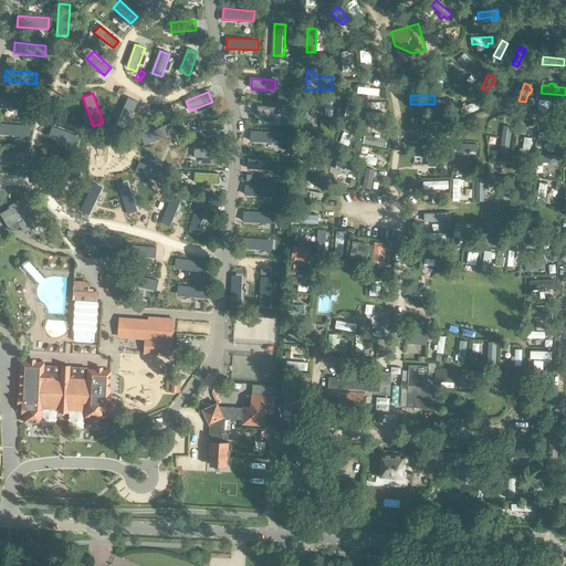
[(23,98),(0,96),(0,106),(22,109),(23,98)]
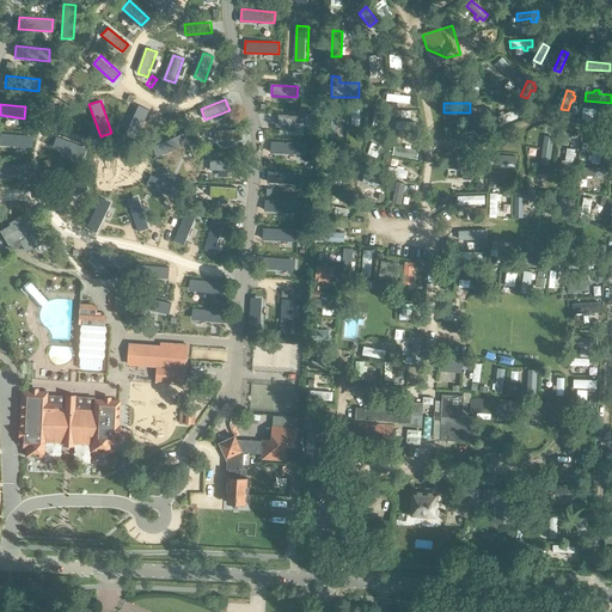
[(139,104),(126,135),(136,140),(150,109),(139,104)]
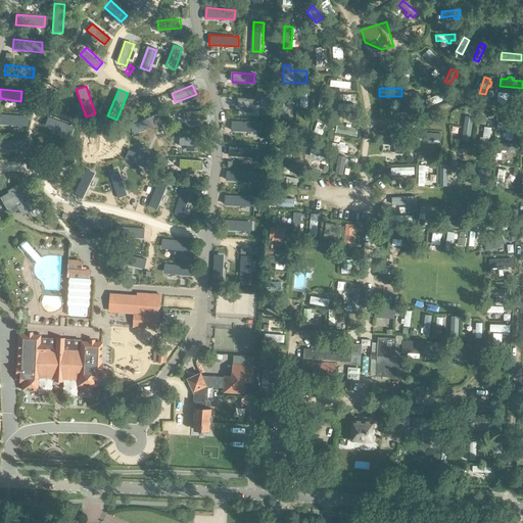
[(428,99),(425,100),(428,107),(445,100),(442,93),(431,98),(430,95),(427,96),(428,99)]
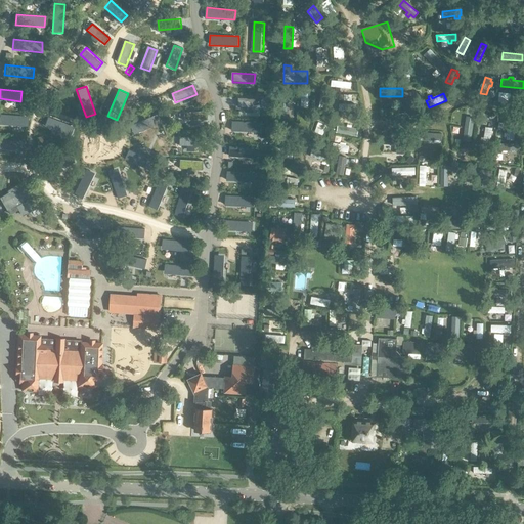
[(239,97),(238,105),(261,107),(262,98),(239,97)]
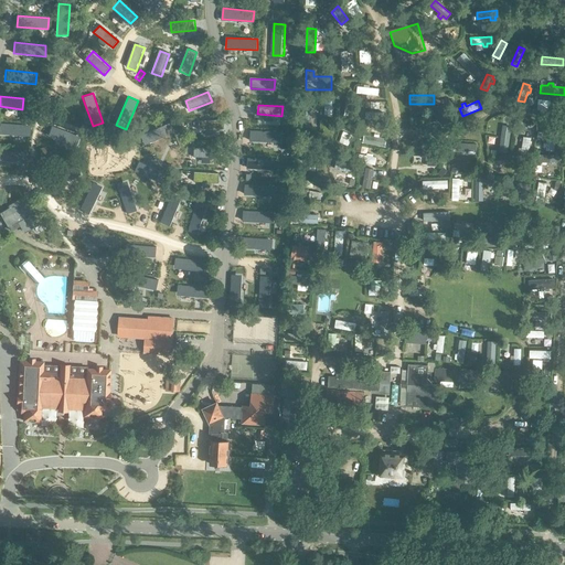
[(544,108),(544,119),(556,119),(556,109),(544,108)]
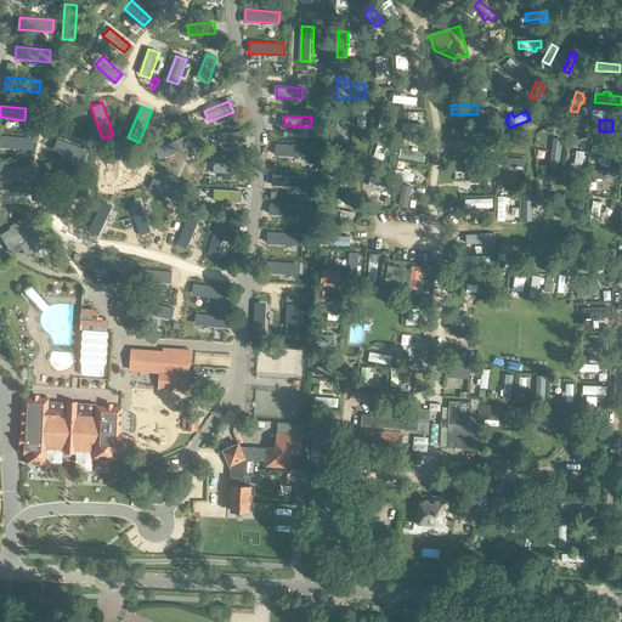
[(220,134),(220,145),(247,143),(247,133),(220,134)]
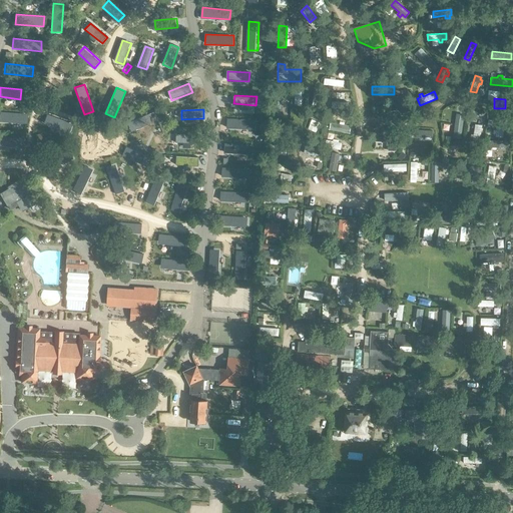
[(28,114),(0,110),(0,120),(27,124),(28,114)]
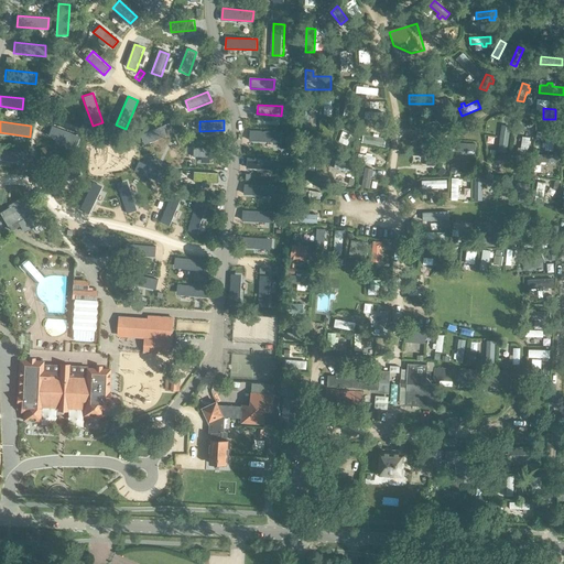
[(167,122),(139,137),(143,145),(172,132),(167,122)]
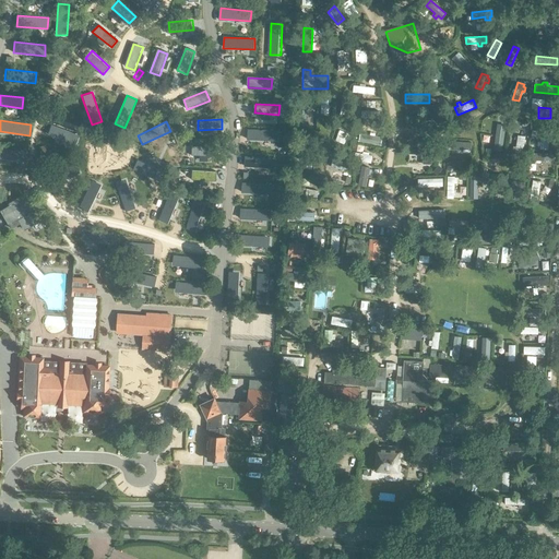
[(81,134),(51,123),(47,133),(76,144),(81,134)]
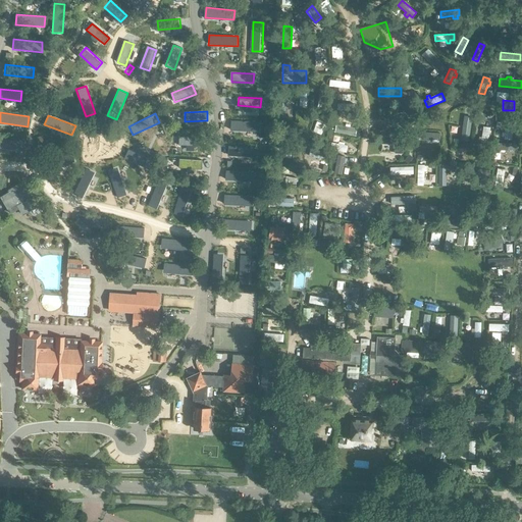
[(503,133),(503,136),(505,136),(505,139),(512,140),(514,119),(507,118),(506,133),(503,133)]
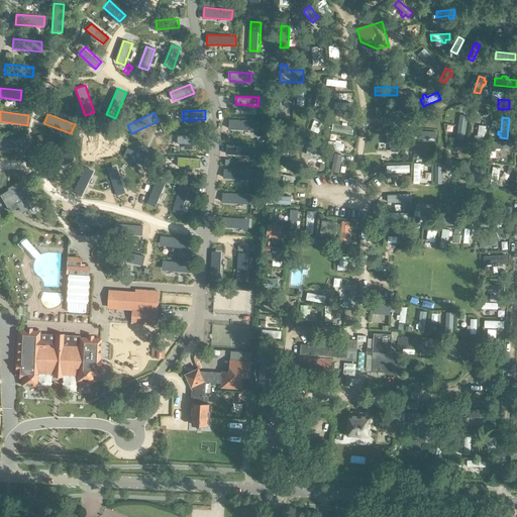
[(235,120),(235,129),(257,130),(257,121),(235,120)]
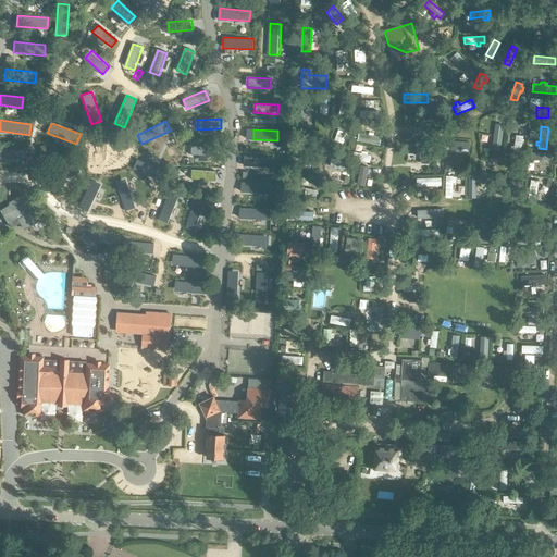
[(359,133),(357,140),(378,144),(379,136),(367,134),(367,132),(363,131),(363,134),(359,133)]
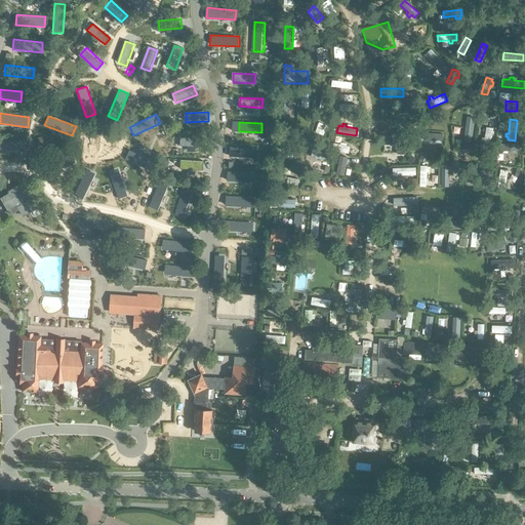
[(482,137),(482,142),(484,142),(483,146),(490,147),(493,129),(486,128),(485,138),(482,137)]
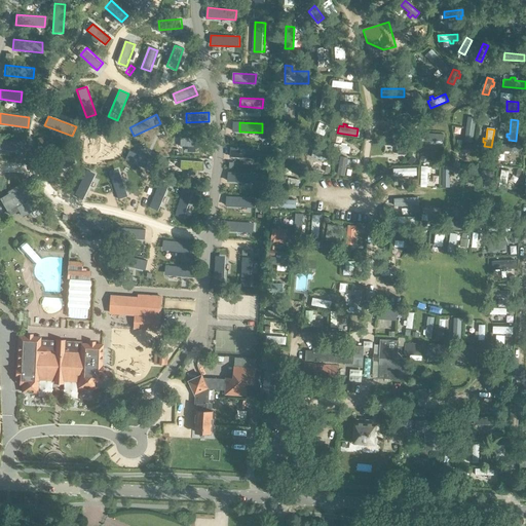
[(282,129),(280,150),(288,151),(289,137),(292,138),(292,134),(289,134),(290,129),(282,129)]
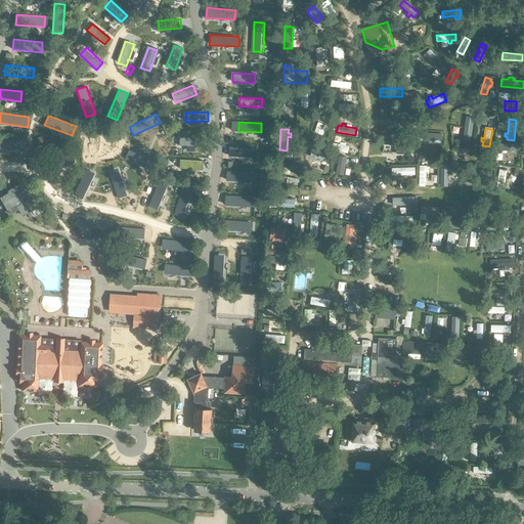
[(424,133),(424,139),(434,140),(434,142),(440,143),(440,140),(441,140),(442,134),(424,133)]
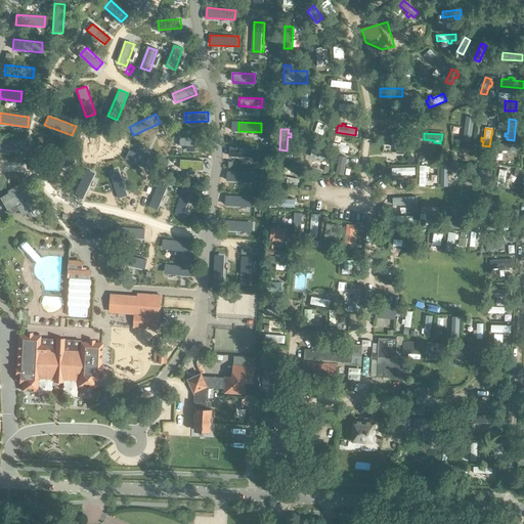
[(40,149),(45,148),(42,136),(37,138),(40,149)]
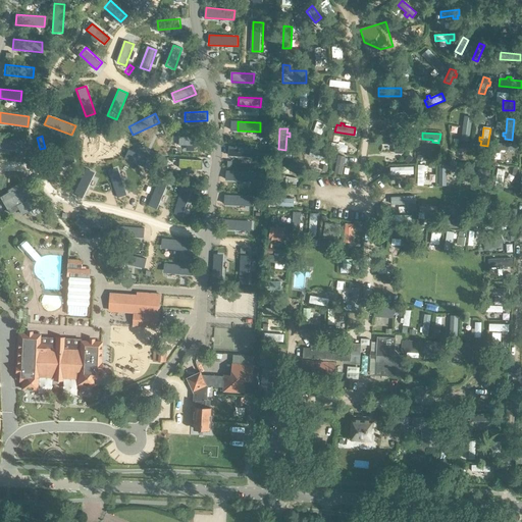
[(180,137),(179,146),(202,147),(203,138),(180,137)]
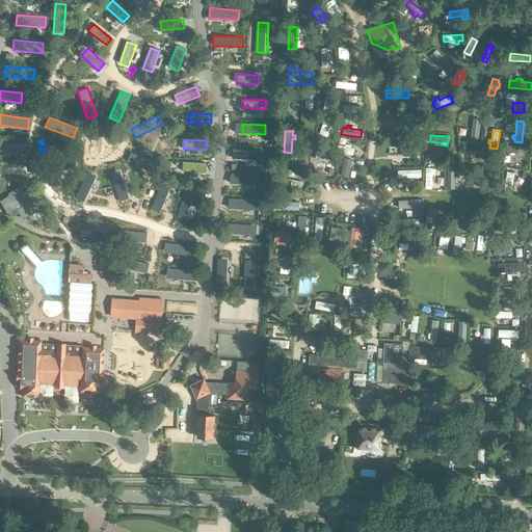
[(410,157),(411,140),(389,139),(389,147),(403,148),(402,156),(410,157)]
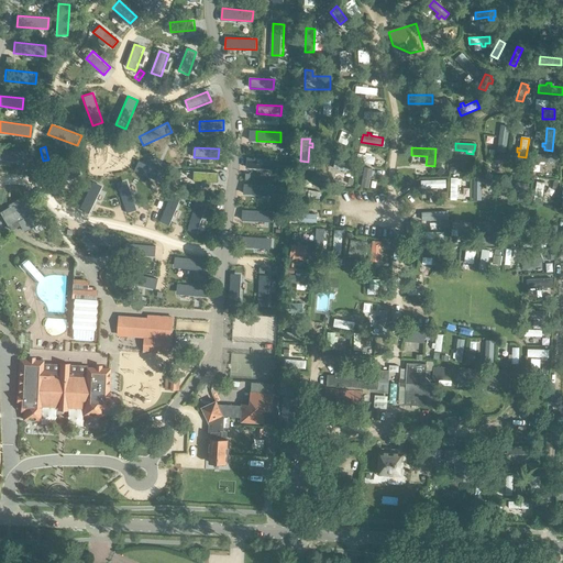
[(26,152),(0,148),(0,159),(25,163),(26,152)]
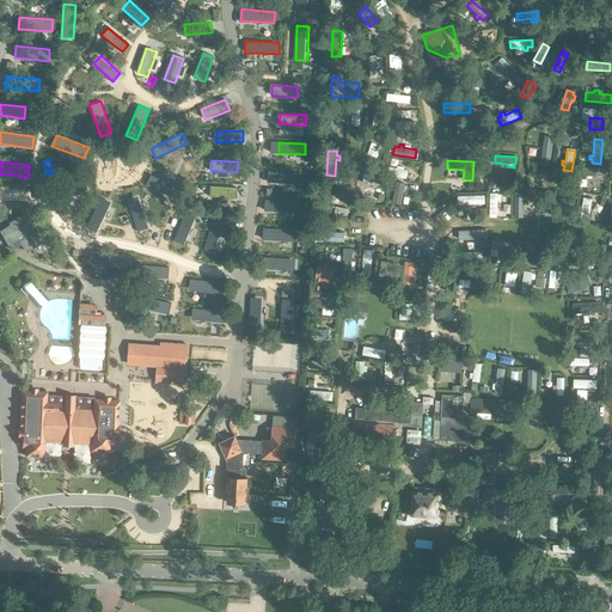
[(390,167),(387,175),(405,178),(408,171),(403,170),(403,167),(398,166),(397,169),(390,167)]
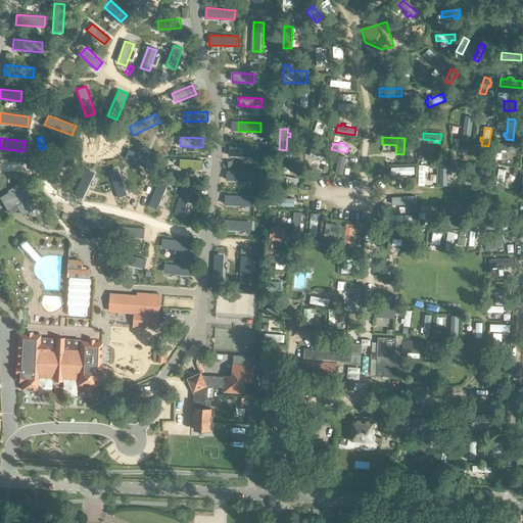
[(303,143),(302,149),(308,151),(308,153),(313,155),(314,153),(317,154),(318,148),(303,143)]
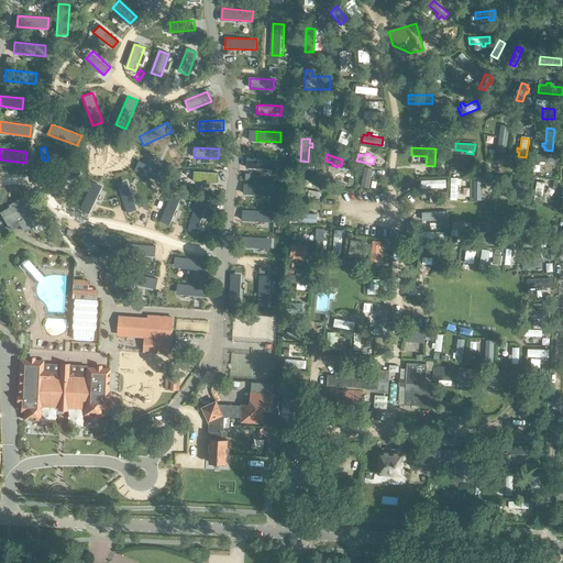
[(537,154),(536,164),(539,164),(539,162),(558,162),(559,155),(537,154)]
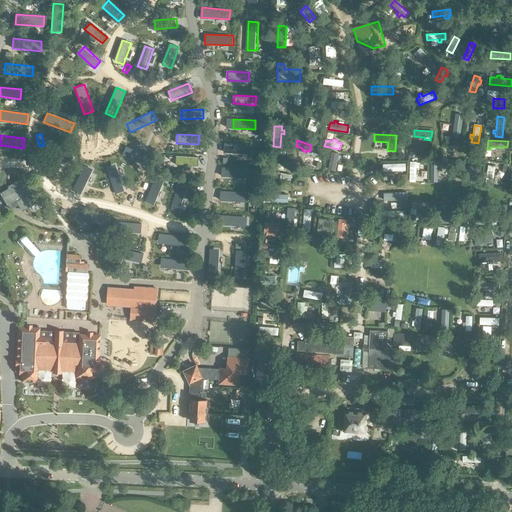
[(225,143),(224,153),(253,155),(253,145),(225,143)]
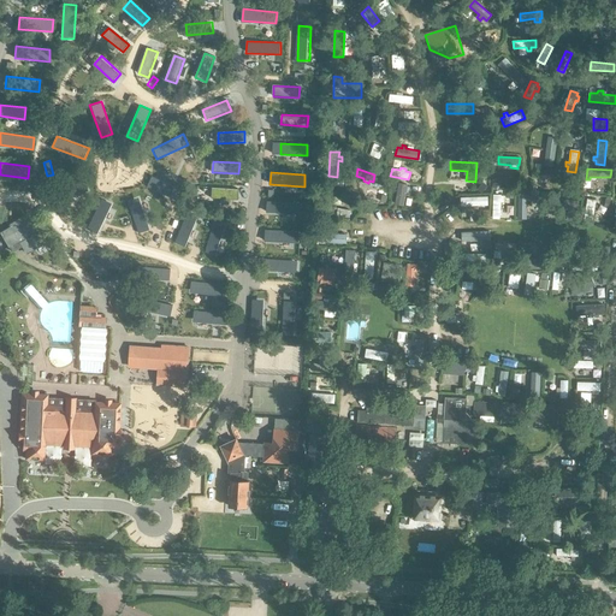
[(185,188),(153,177),(149,188),(181,200),(185,188)]
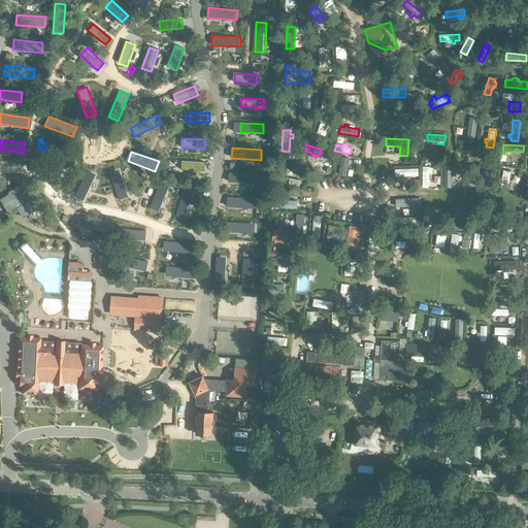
[(73,154),(45,164),(50,173),(76,163),(73,154)]
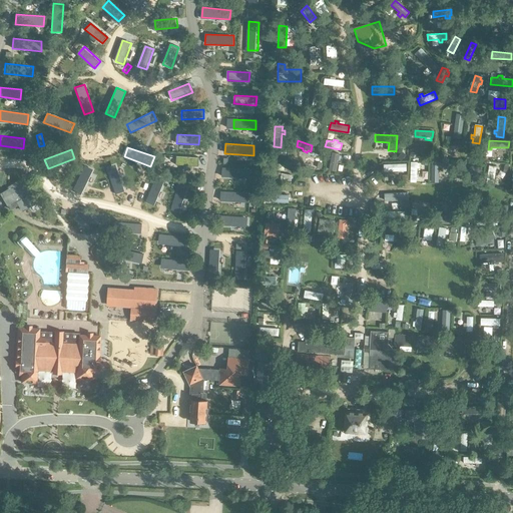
[(336,171),(339,154),(333,152),(329,170),(336,171)]
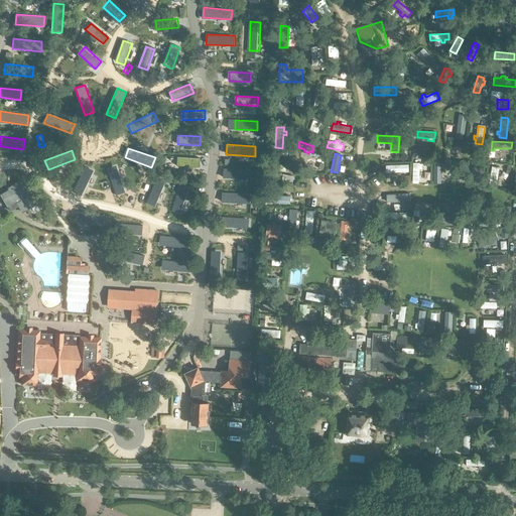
[(179,156),(179,165),(202,166),(202,157),(179,156)]
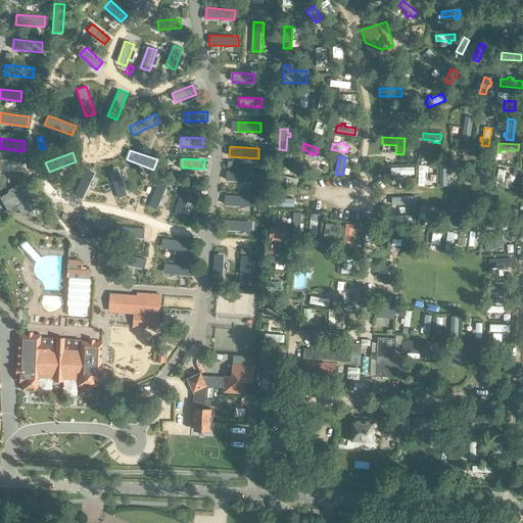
[(86,168),(74,194),(83,198),(95,172),(86,168)]
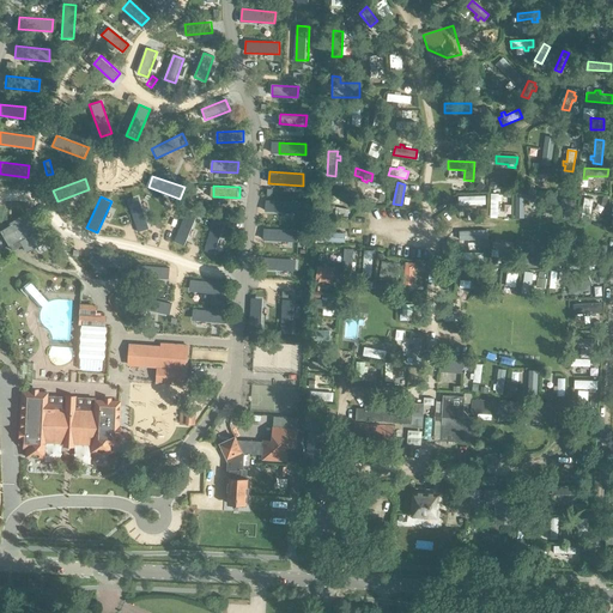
[(152,229),(140,196),(129,200),(140,232),(152,229)]
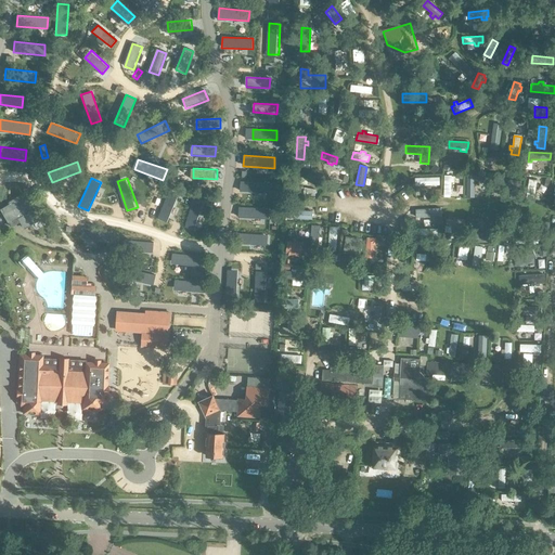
[(504,186),(513,188),(512,198),(519,201),(523,181),(505,179),(504,186)]
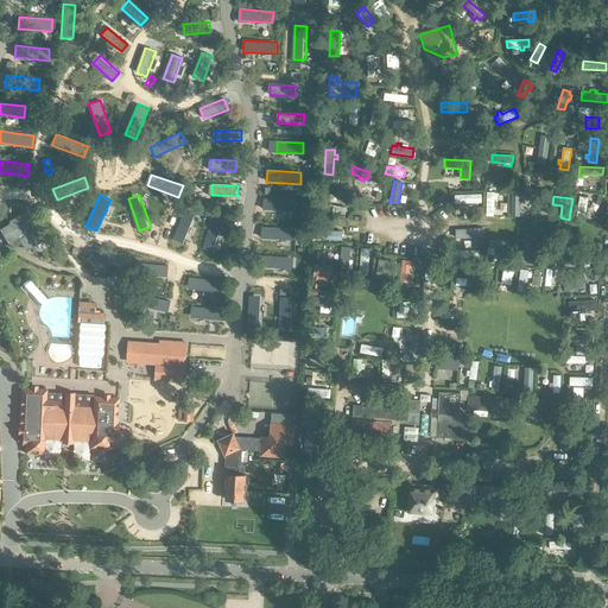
[(581,196),(577,216),(586,219),(589,197),(581,196)]
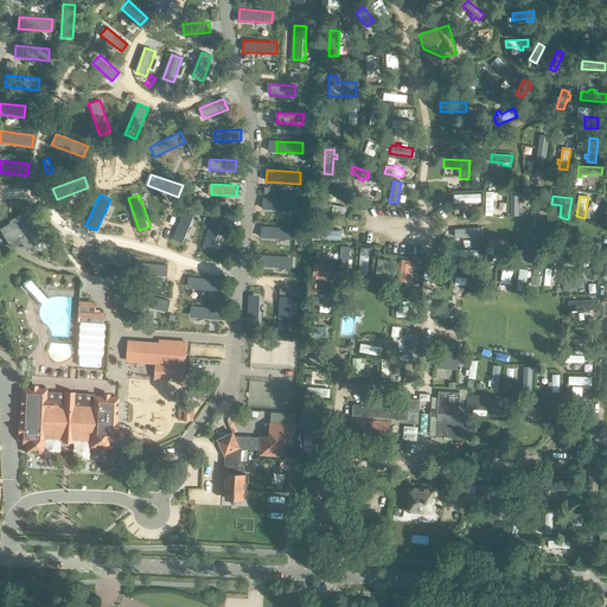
[(296,200),(263,199),(262,210),(296,212),(296,200)]
